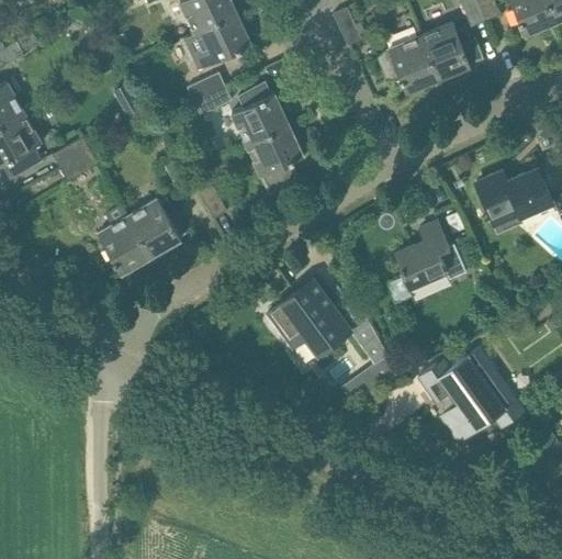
[(184,0),(179,3),(194,34),(236,14),(228,0),(184,0)]
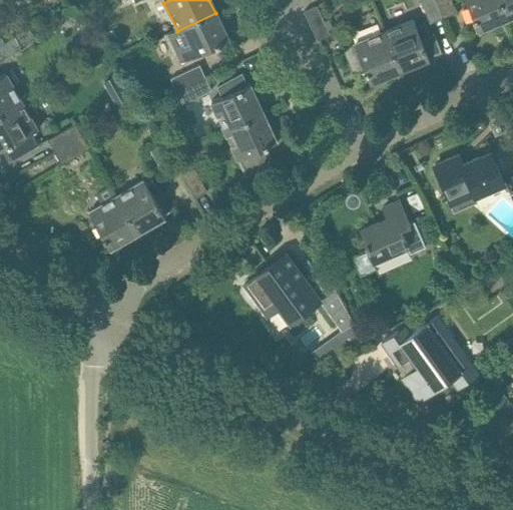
[(443,21),(434,0),(419,0),(430,26),(443,21)]
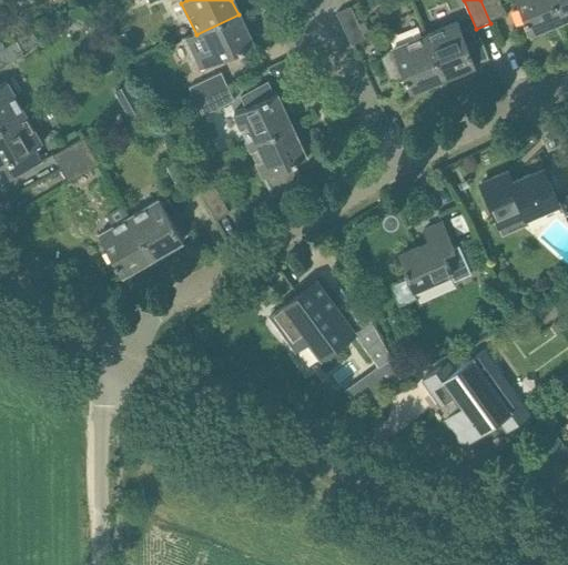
[(480,0),(490,23),(505,17),(497,0),(480,0)]
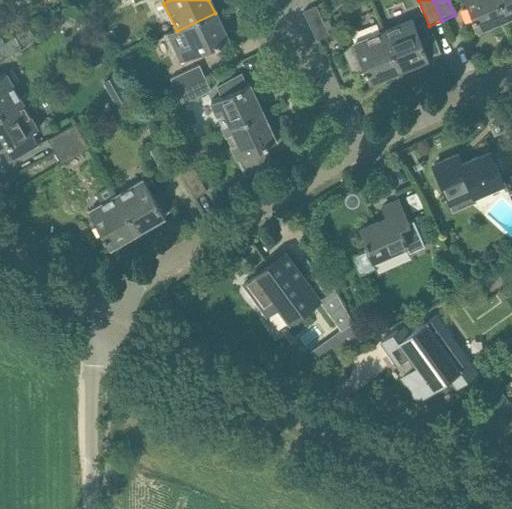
[(463,0),(477,33),(508,21),(498,0),(463,0)]
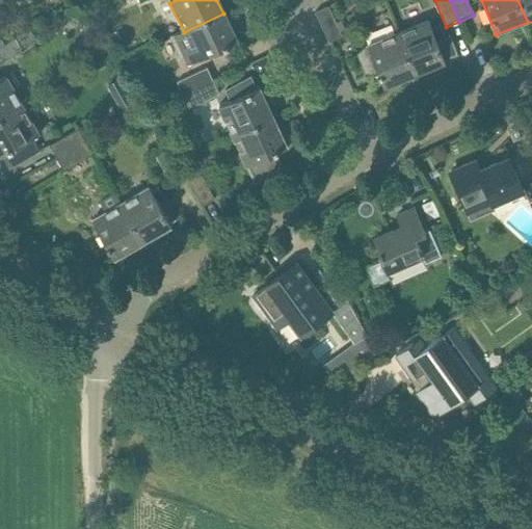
[(531,0),(517,0),(528,22),(531,19),(531,0)]
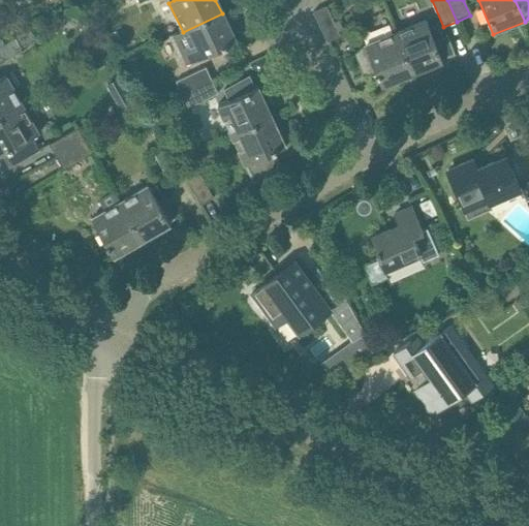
[(313,14),(328,44),(340,38),(327,8),(313,14)]
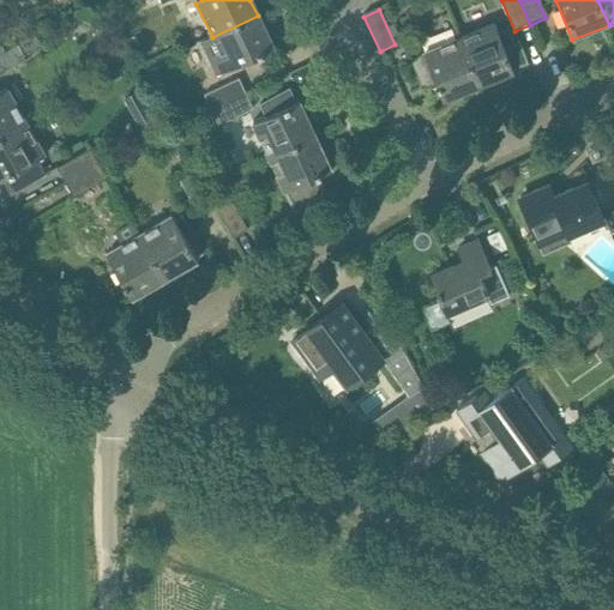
[(258,16),(212,37),(198,43),(215,79),(275,52),(258,16)]
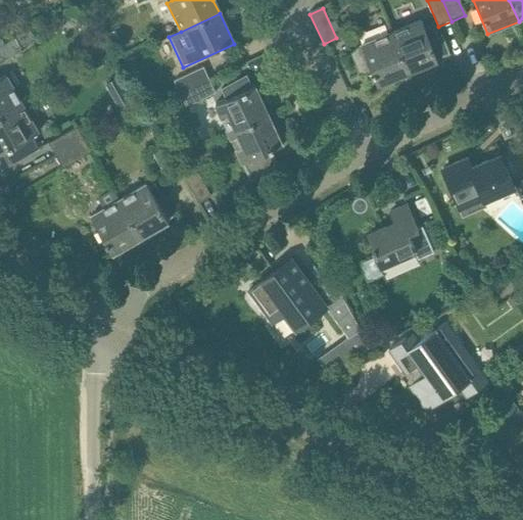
[(391,35),(408,75),(437,62),(436,61),(449,56),(448,52),(442,36),(441,37),(442,38),(438,39),(432,25),(431,26),(432,27),(424,30),(421,22),(391,35)]
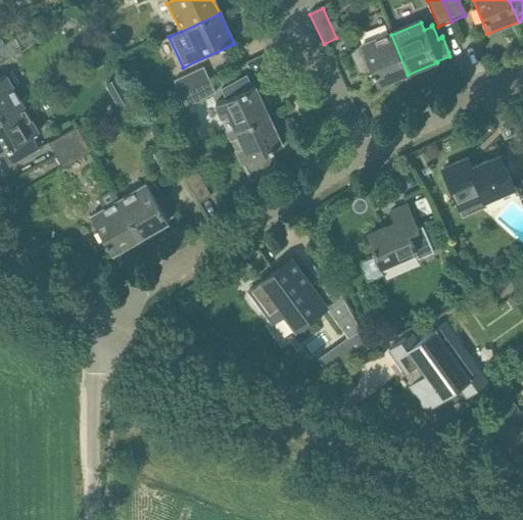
[(377,87),(408,75),(391,35),(361,47),(350,55),(359,76),(372,74),(377,87)]
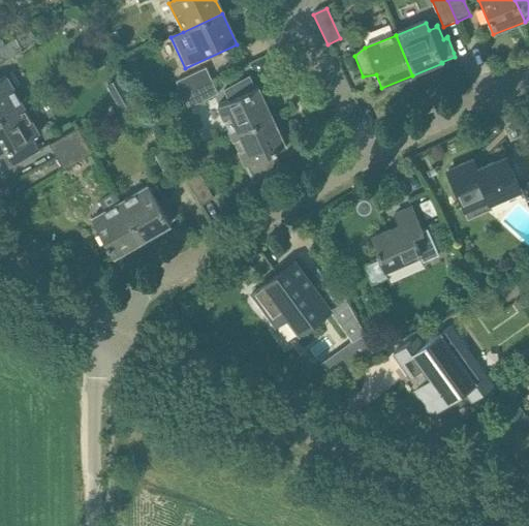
[(16,41),(4,48),(0,50),(0,66),(23,54),(16,41)]
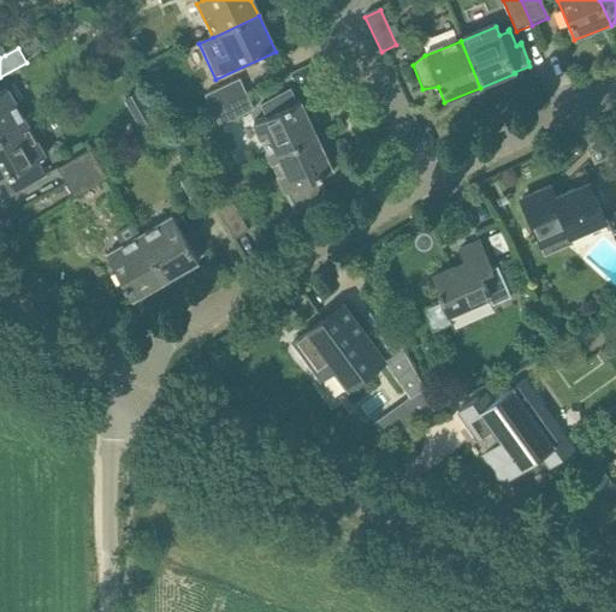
[(212,112),(247,96),(240,81),(205,97),(212,112)]
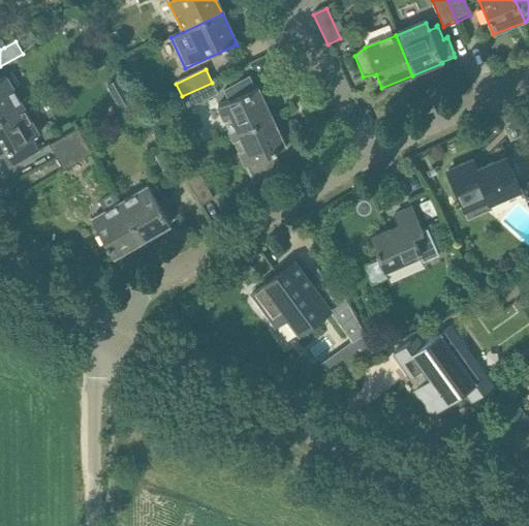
[(0,120),(23,107),(6,79),(0,82),(0,120)]
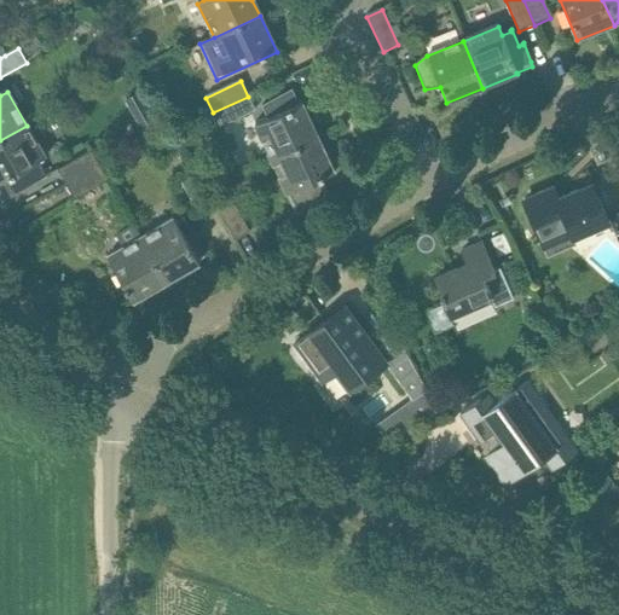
[(140,94),(127,103),(145,134),(158,127),(140,94)]
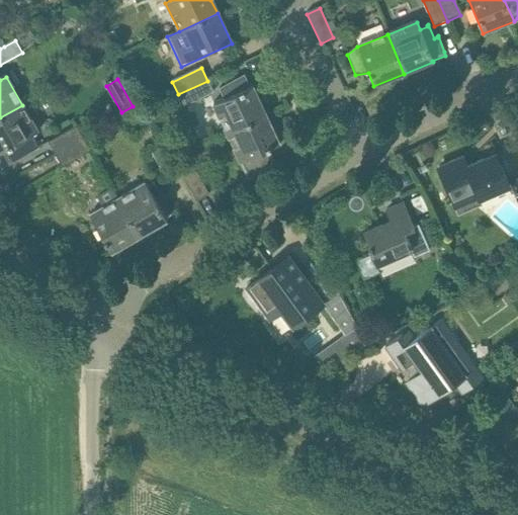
[(213,94),(207,81),(178,94),(184,107),(213,94)]
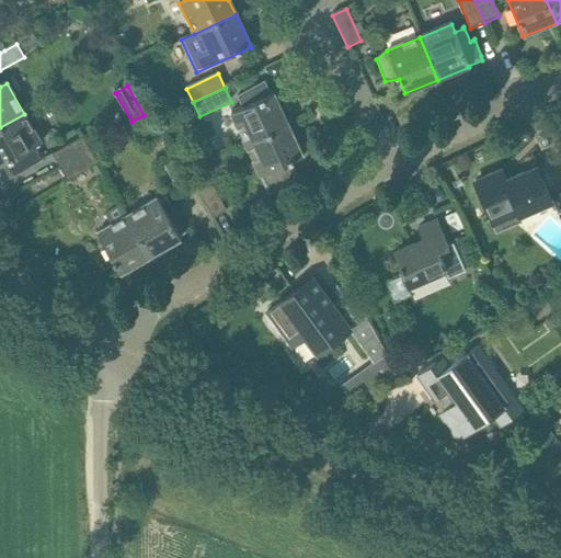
[(245,146),(287,126),(273,94),(231,114),(245,146)]
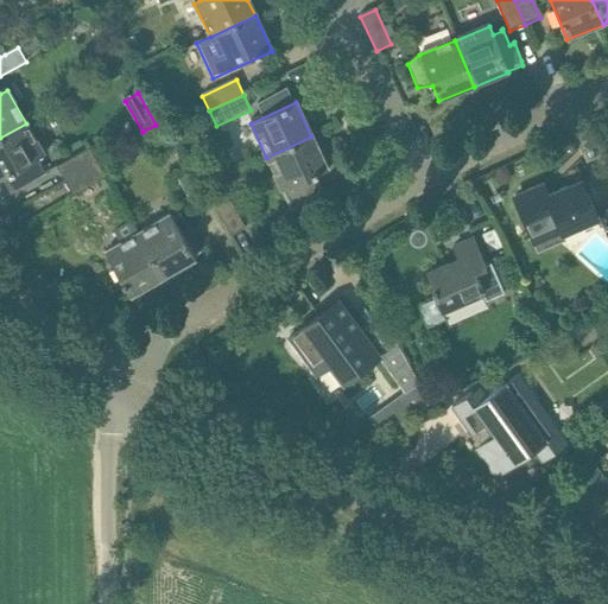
[(26,124),(0,138),(0,179),(1,182),(2,180),(10,195),(45,175),(37,160),(44,157),(26,124)]
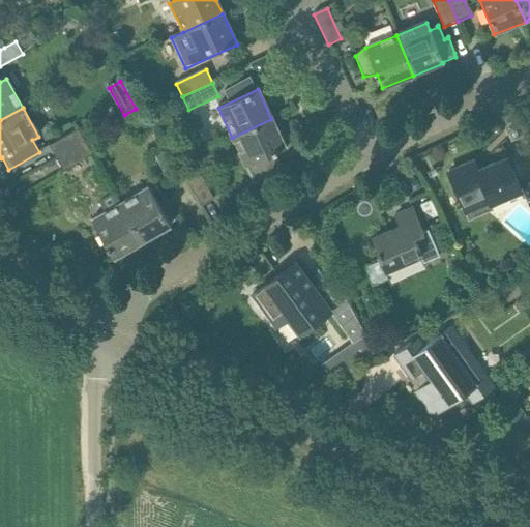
[(284,167),(277,153),(286,149),(271,119),(232,138),(254,184),(284,167)]
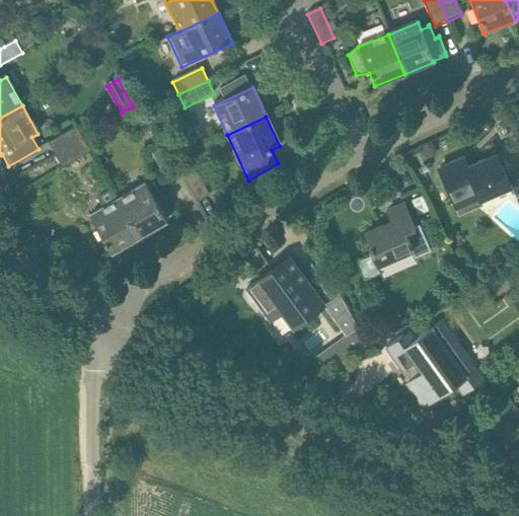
[(55,157),(83,141),(76,128),(48,144),(55,157)]
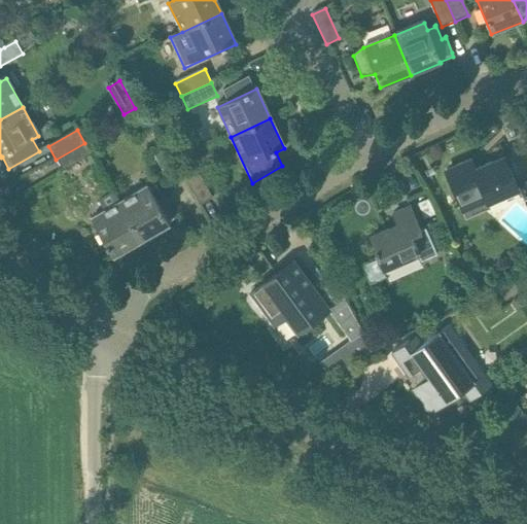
[(92,155),(84,143),(56,160),(63,172),(92,155)]
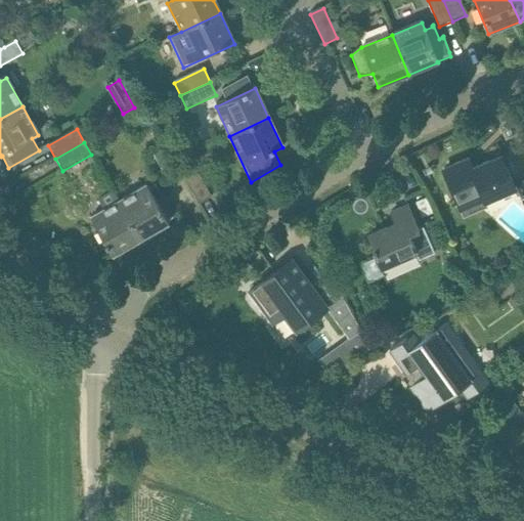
[(443,172),(462,214),(515,190),(500,158),(472,171),(468,161),(443,172)]
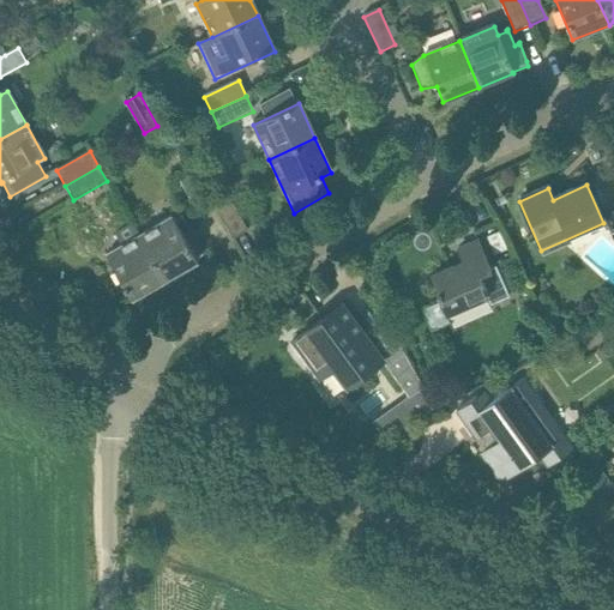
[(229,199),(215,209),(233,241),(248,233),(229,199)]
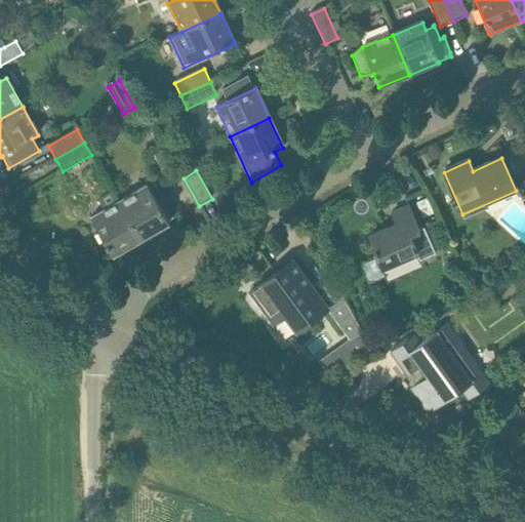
[(120,203),(142,240),(169,225),(148,187),(120,203)]
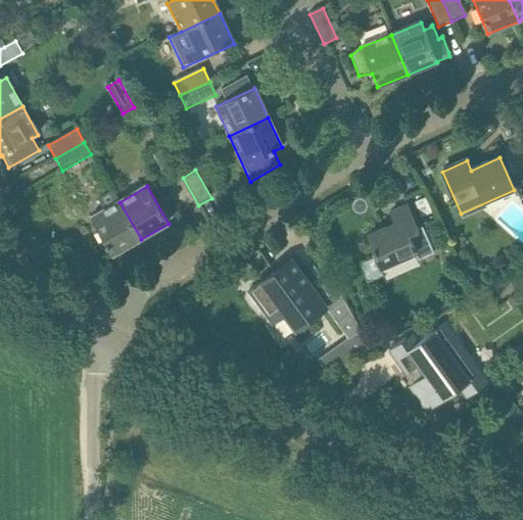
[(120,202),(113,193),(98,201),(103,211),(90,219),(111,256),(141,239),(120,202)]
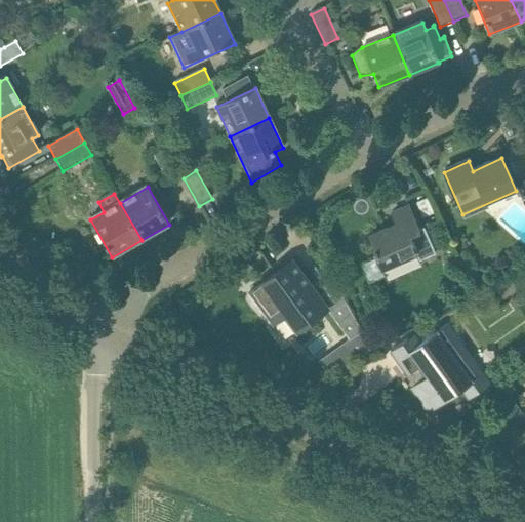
[(416,207),(423,222),(435,216),(428,202),(416,207)]
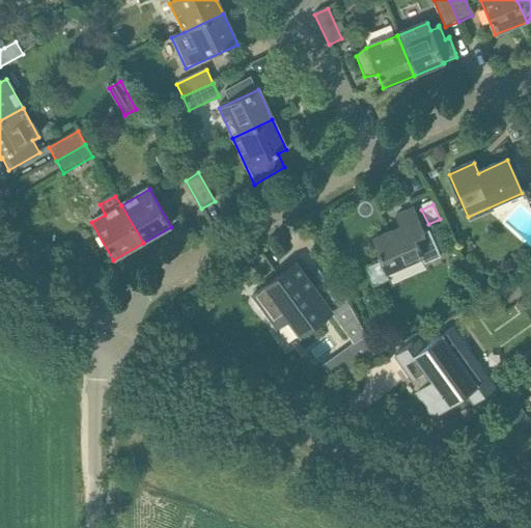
[(380,253),(378,254),(385,274),(421,258),(424,266),(441,258),(428,231),(424,233),(414,211),(396,218),(401,228),(373,241),(380,253)]
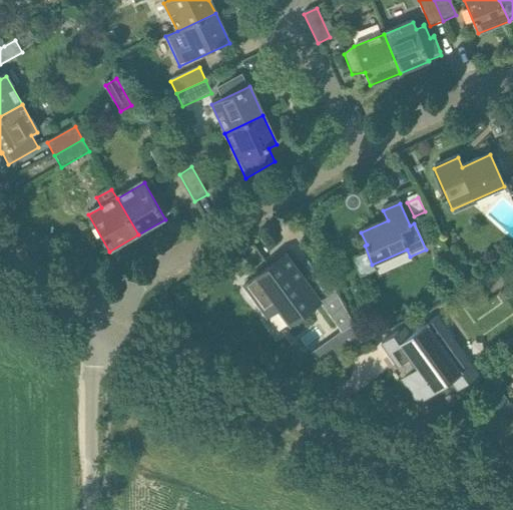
[(268,319),(280,310),(291,325),(321,303),(286,256),(244,287),(268,319)]
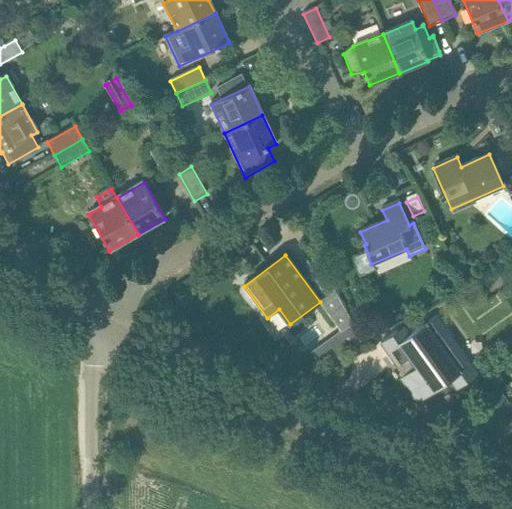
[(456,274),(462,289),(475,283),(470,269),(456,274)]
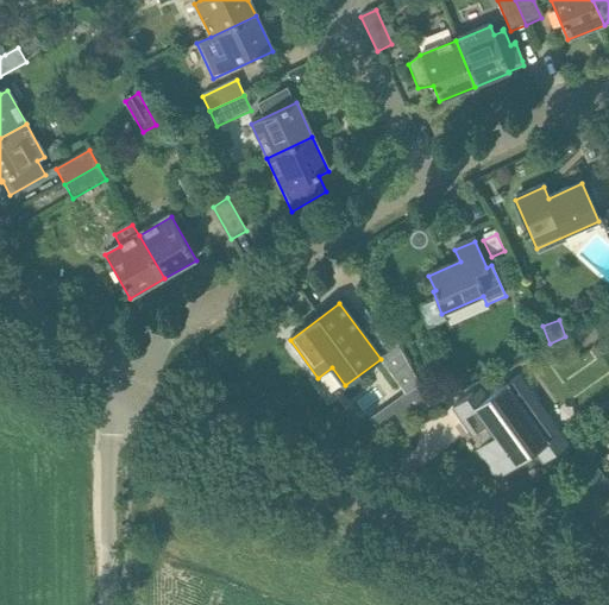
[(578,335),(584,347),(601,338),(595,327),(578,335)]
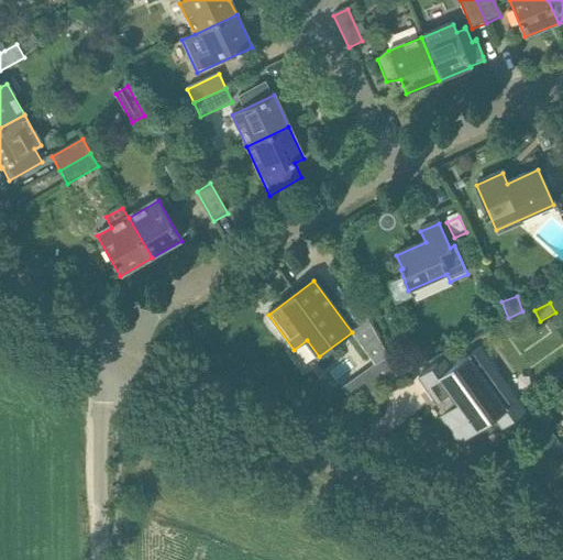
[(435,366),(418,380),(437,406),(443,402),(452,413),(441,420),(460,445),(494,420),(501,430),(527,414),(481,349),(467,358),(452,369),(445,360),(435,366)]
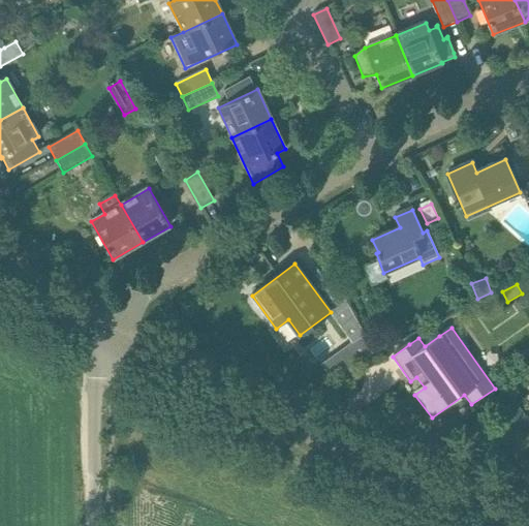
[(360,338),(348,347),(360,363),(371,354),(360,338)]
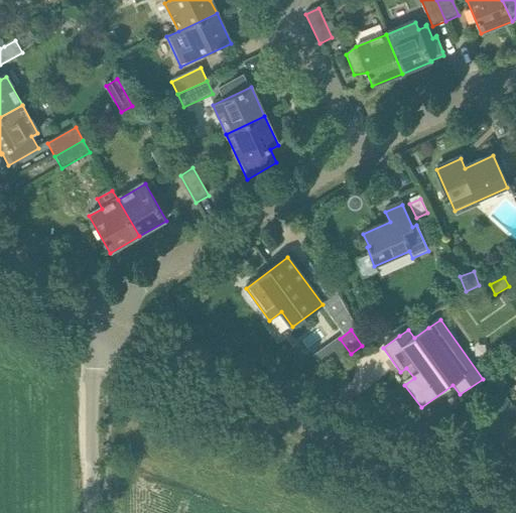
[(494,386),(484,394),(501,417),(512,409),(494,386)]
